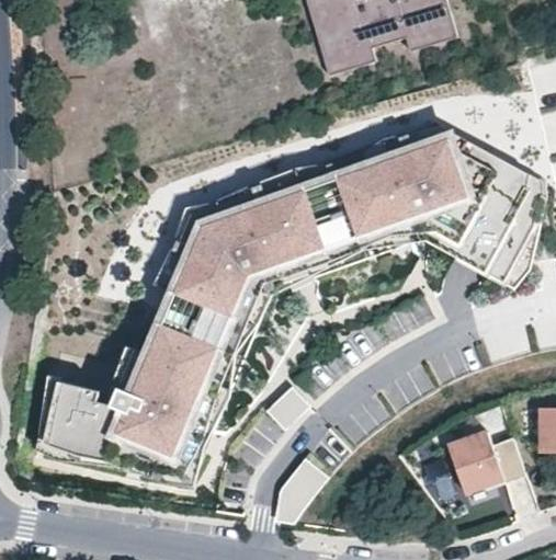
[(301,0),(322,66),(369,52),(364,38),(398,29),(403,42),(449,27),(440,0),(301,0)]
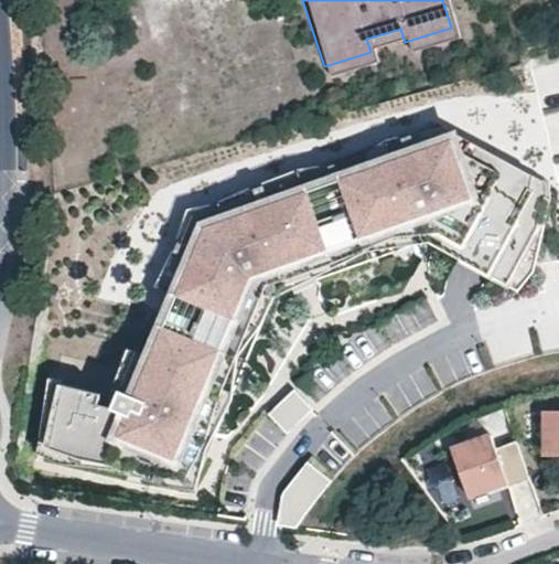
[(545,182),(441,126),(380,140),(363,152),(366,160),(432,137),(546,199),(545,182)]
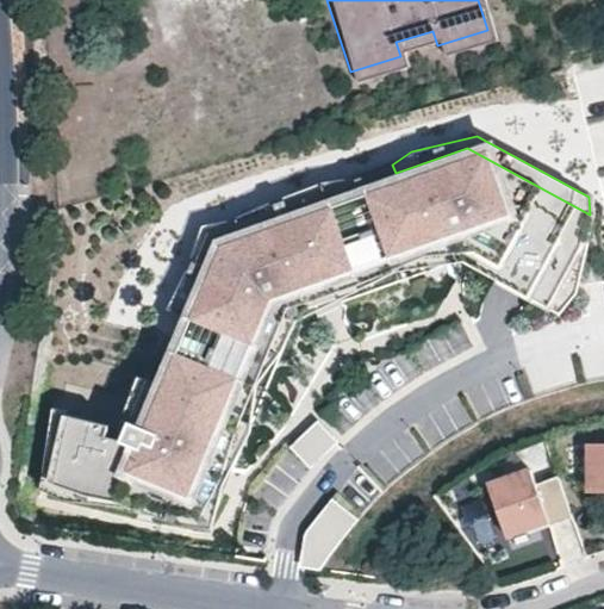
[(572,293),(590,215),(467,148),(396,173),(360,185),(212,238),(180,315),(151,383),(130,373),(110,427),(61,415),(43,490),(188,524),(215,465),(228,471),(292,318),(319,309),(316,293),(325,291),(337,302),(446,263),(455,242),(466,247),(462,263),(555,314),(572,293)]
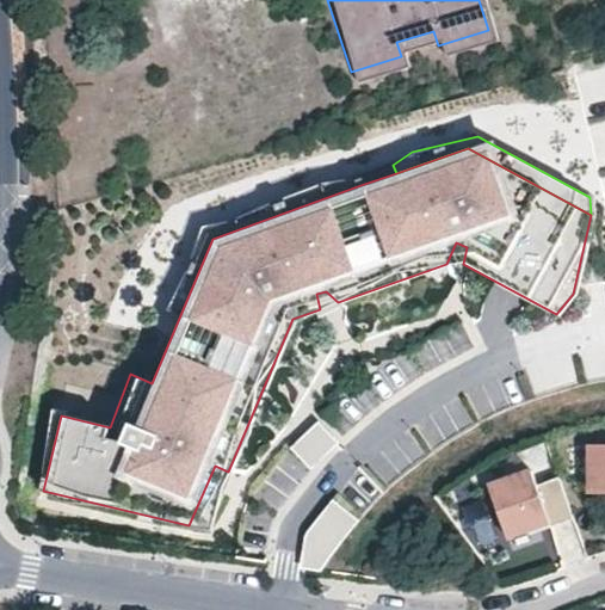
[(213,239),(360,185),(358,177),(319,184),(201,226),(166,309),(180,315),(213,239)]
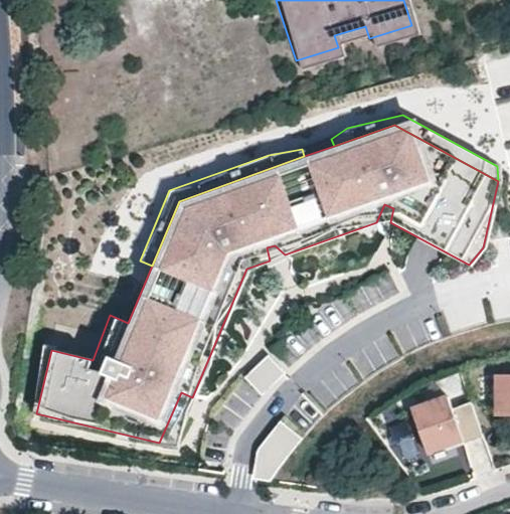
[(390,222),(393,208),(384,204),(376,222),(385,219),(390,222)]
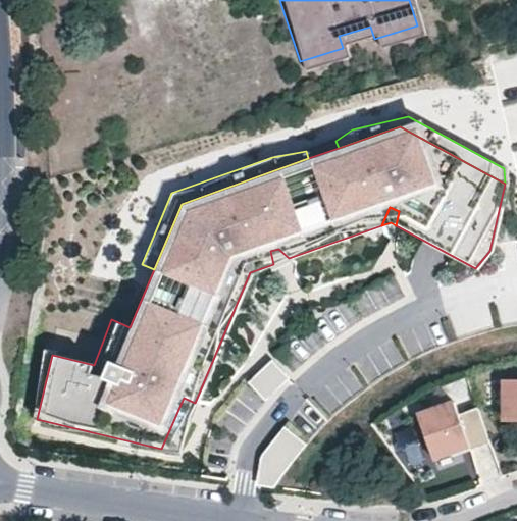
[(289,258),(278,249),(270,251),(273,264),(289,258)]
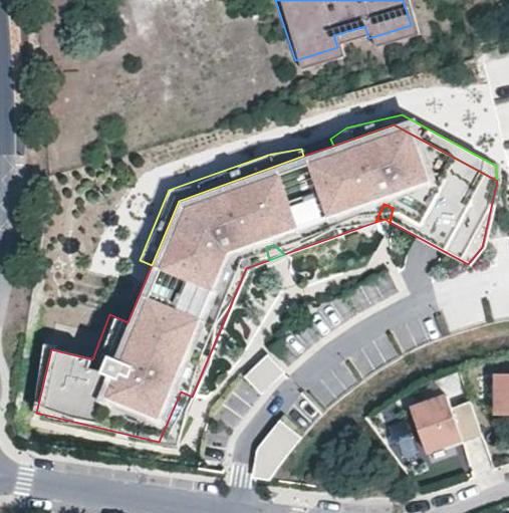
[(36,413),(51,349),(46,347),(31,412),(36,413)]
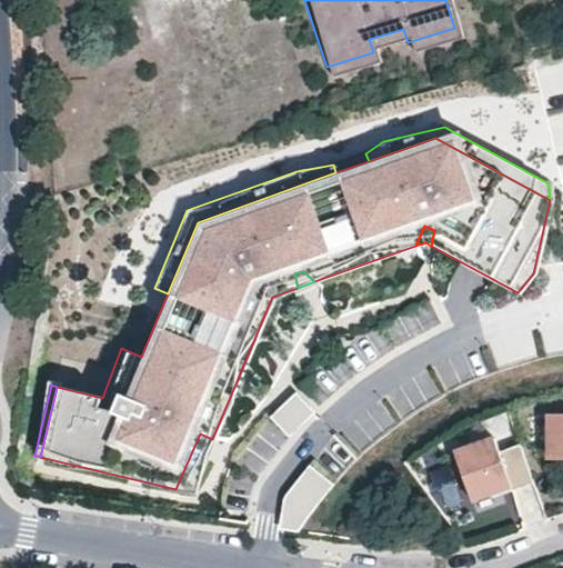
[(562,415),(544,416),(545,452),(562,451),(562,415)]
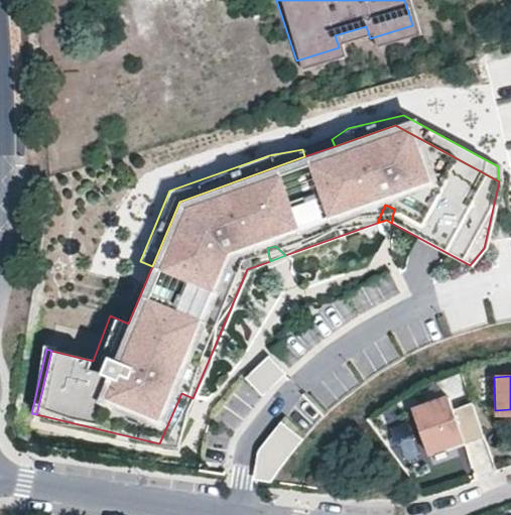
[(172,447),(193,398),(181,393),(159,443),(172,447)]
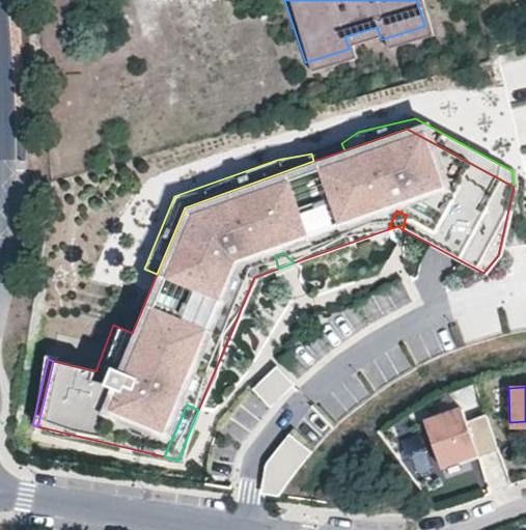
[(495,450),(481,414),(462,421),(458,409),(421,421),(437,466),(473,452),(475,456),(495,450)]
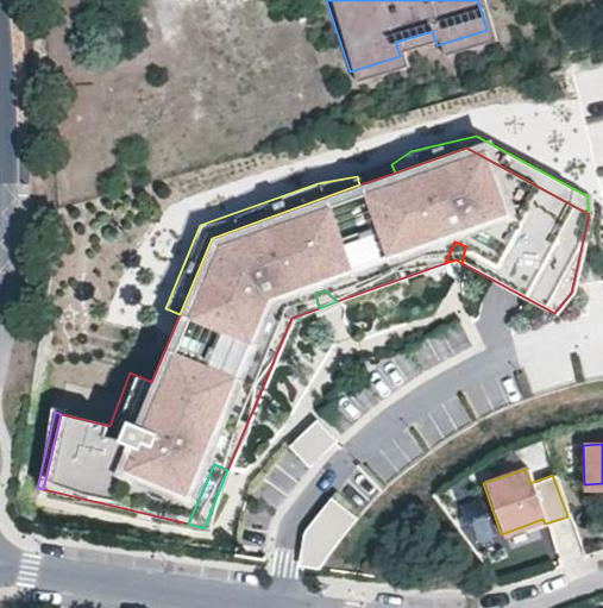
[(335,539),(352,518),(327,496),(302,528),(299,533),(295,556),(306,557),(305,566),(316,568),(335,539)]
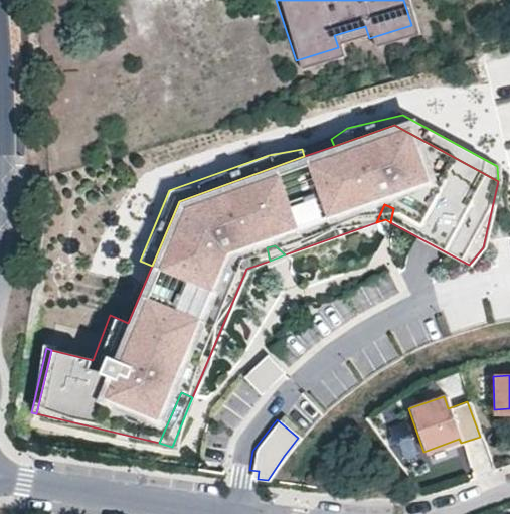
All buildings are outlined.
